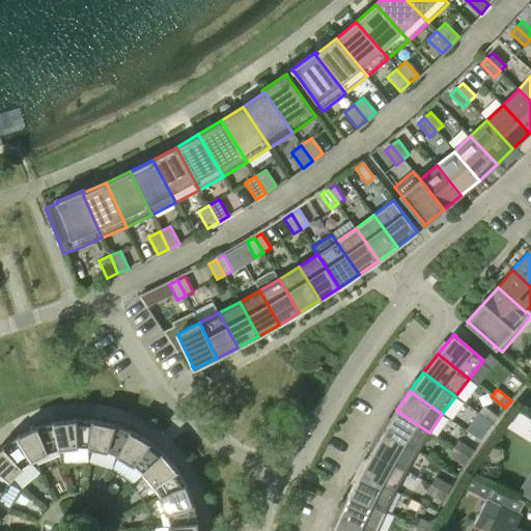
[(478,413),(493,424),(498,417),(484,407),(478,413)]
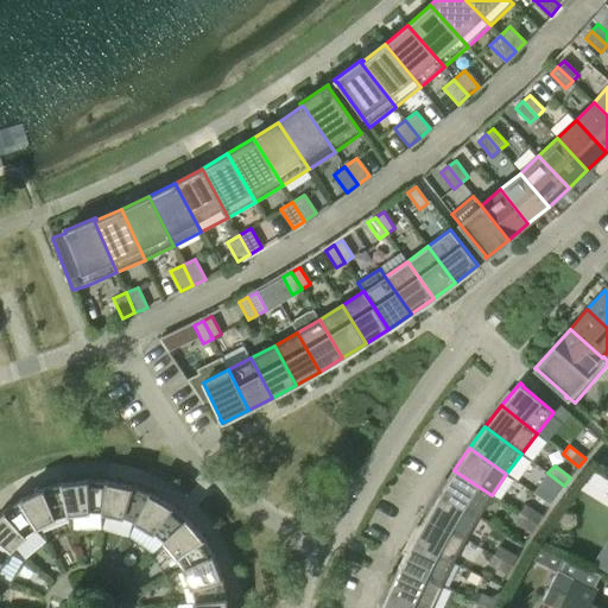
[(454,470),(439,494),(479,517),(492,495),(454,470)]
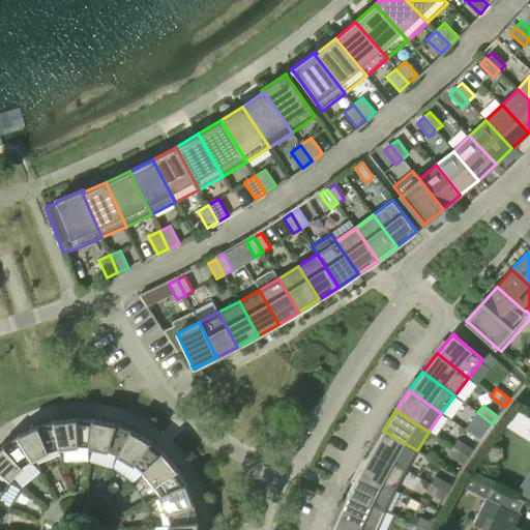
[(492,423),(477,412),(472,419),(487,430),(492,423)]
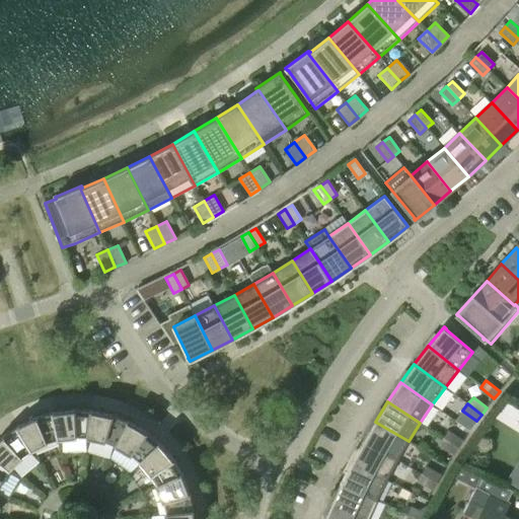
[(73,410),(58,412),(63,438),(74,437),(88,437),(89,410),(73,410)]
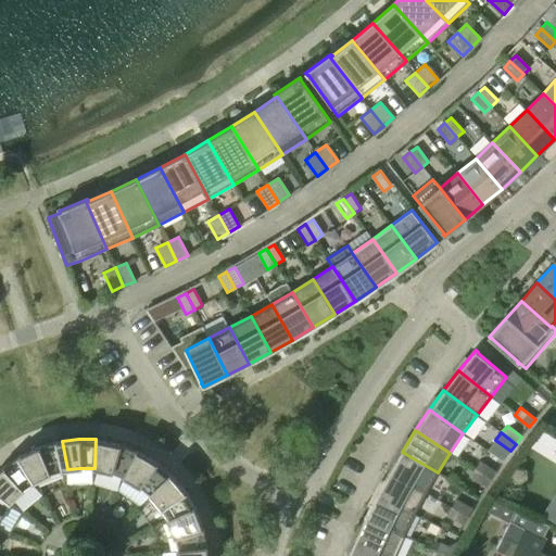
[(98,440),(96,439),(95,468),(110,471),(124,477),(134,450),(118,443),(98,440)]
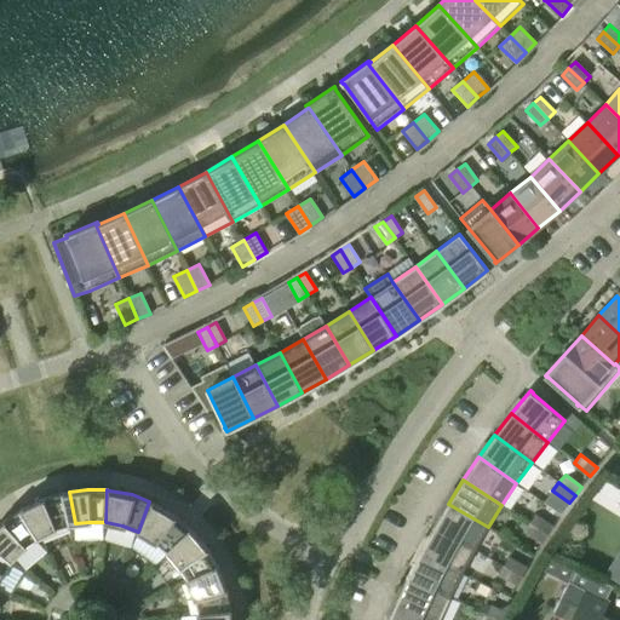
[(75,523),(69,492),(64,492),(42,499),(24,507),(41,535),(55,529),(70,524),(75,523)]
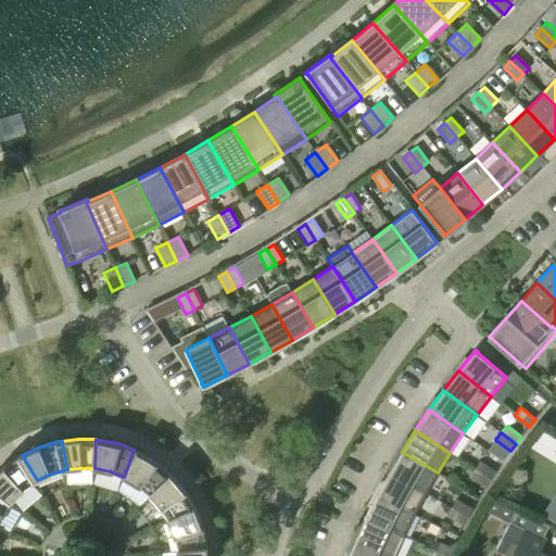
[(134,450),(124,477),(140,485),(151,496),(152,498),(173,477),(171,475),(155,462),(138,451),(134,450)]
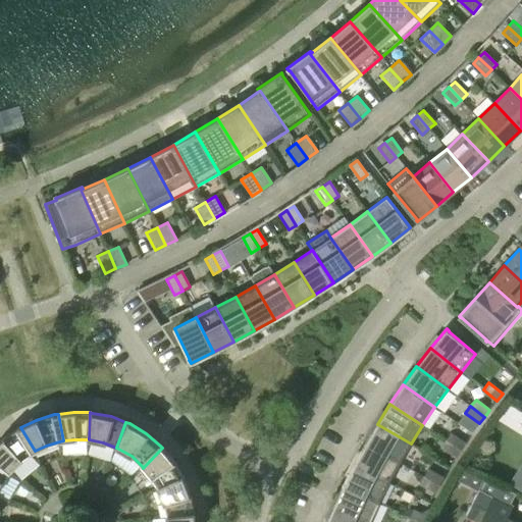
[(411,444),(377,424),(366,444),(400,463),(411,444)]
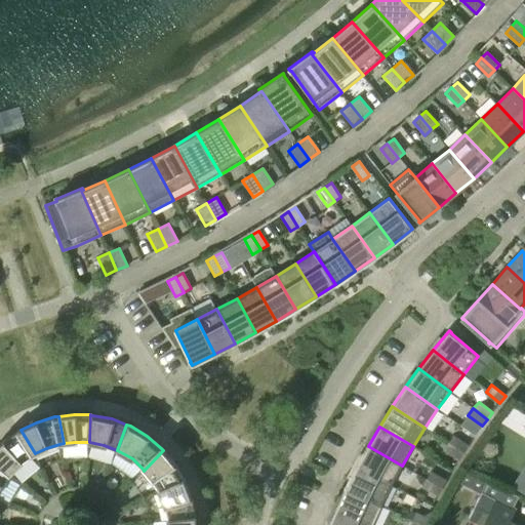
[(0,444),(0,466),(9,474),(10,474),(21,463),(33,454),(35,453),(21,430),(18,431),(2,442),(0,444)]
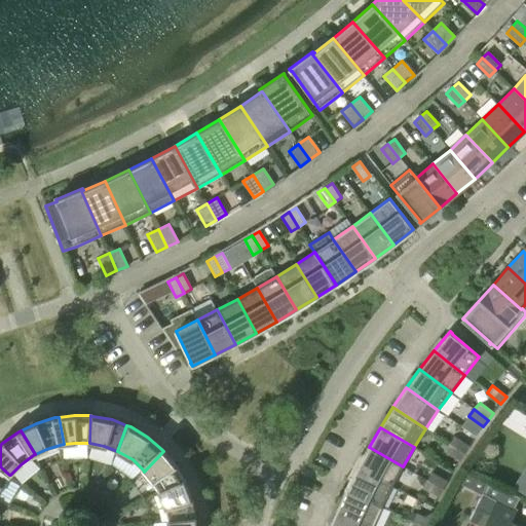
[(454,437),(450,444),(464,454),(468,446),(454,437)]
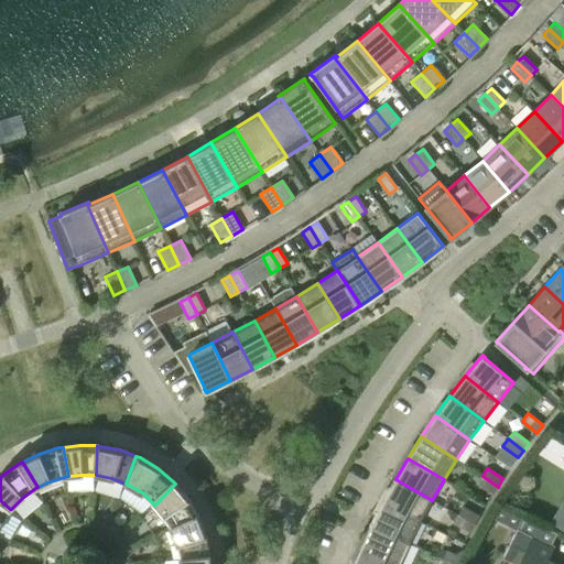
[(498,487),(483,476),(477,484),(492,495),(498,487)]
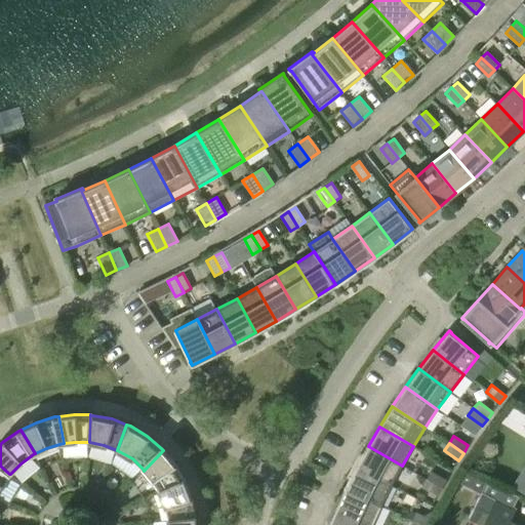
[(368,446),(357,467),(391,485),(402,466),(368,446)]
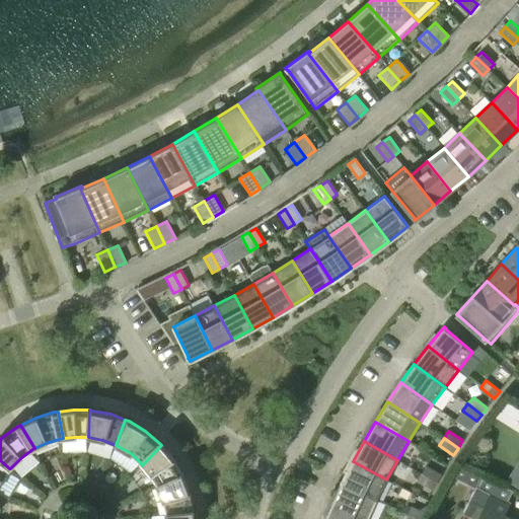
[(161,445),(142,465),(150,473),(157,487),(157,488),(181,474),(172,458),(161,445)]
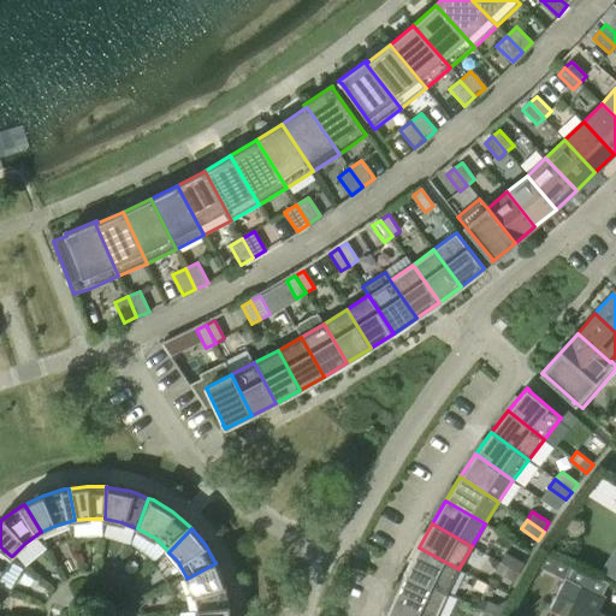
[(0,573),(1,570),(11,556),(0,546),(0,573)]
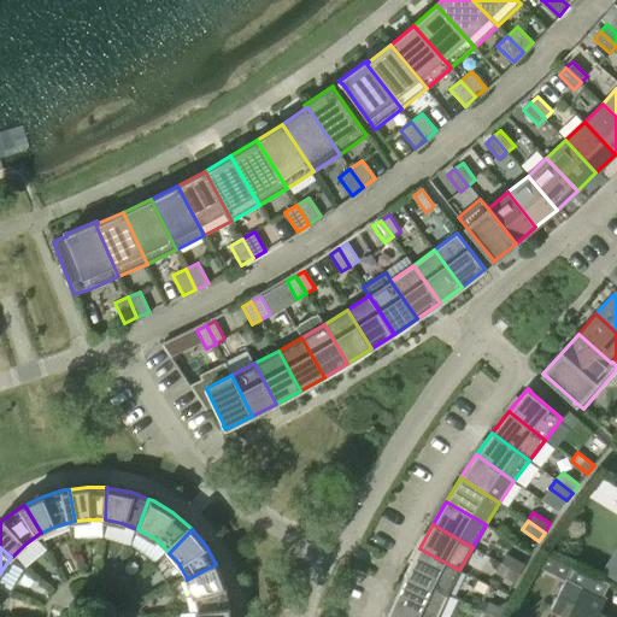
[(419,548),(406,574),(447,593),(459,570),(419,548)]
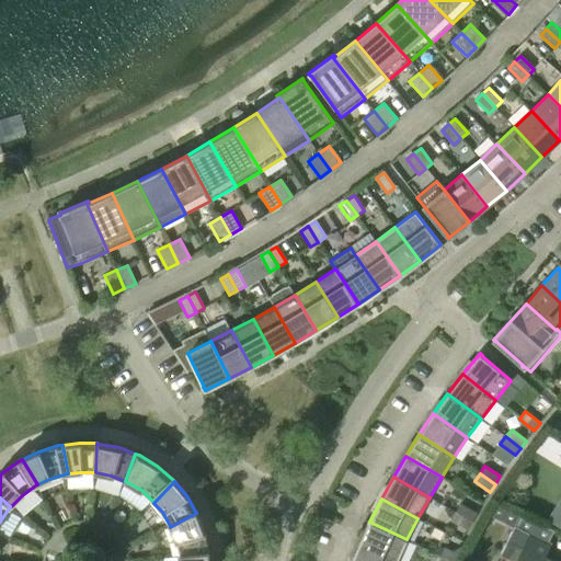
[(497,503),(493,515),(516,524),(521,512),(497,503)]
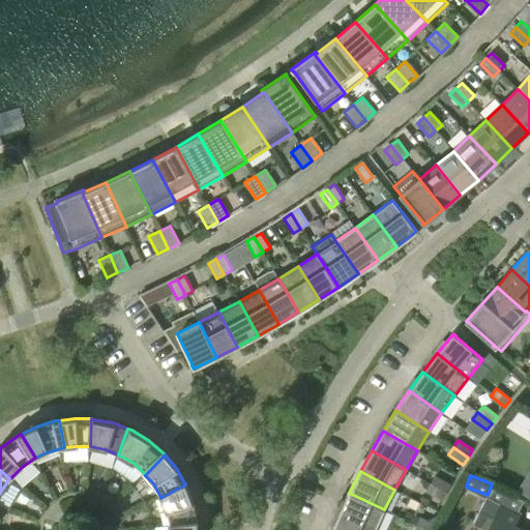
[(431,483),(446,493),(450,486),(435,476),(431,483)]
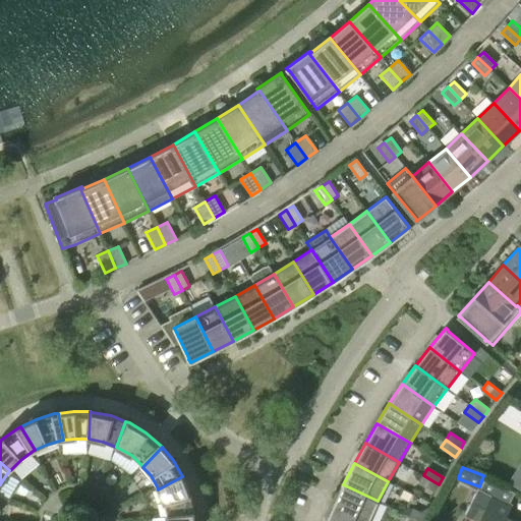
[(439,484),(423,475),(419,483),(435,491),(439,484)]
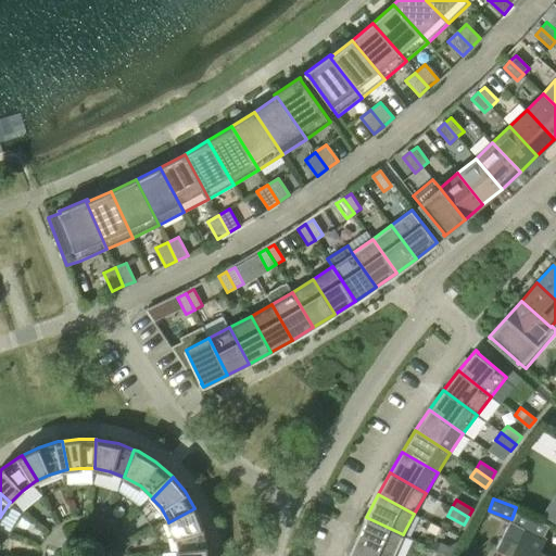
[(202,527),(194,508),(168,522),(174,535),(177,551),(177,554),(206,551),(206,547),(202,527)]
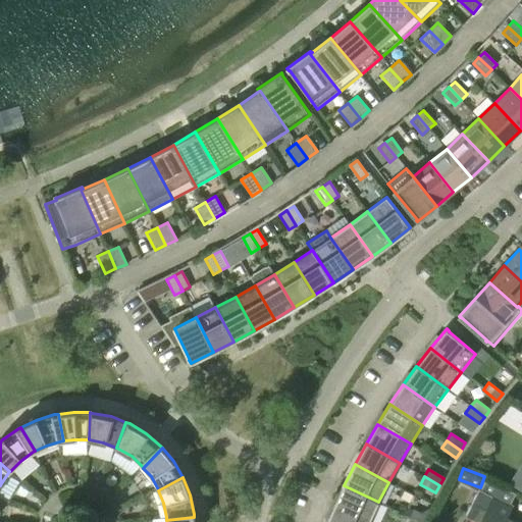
[(513,521),(506,518),(512,506),(510,505),(515,493),(486,479),(480,490),(478,489),(465,517),(474,521),(513,521)]
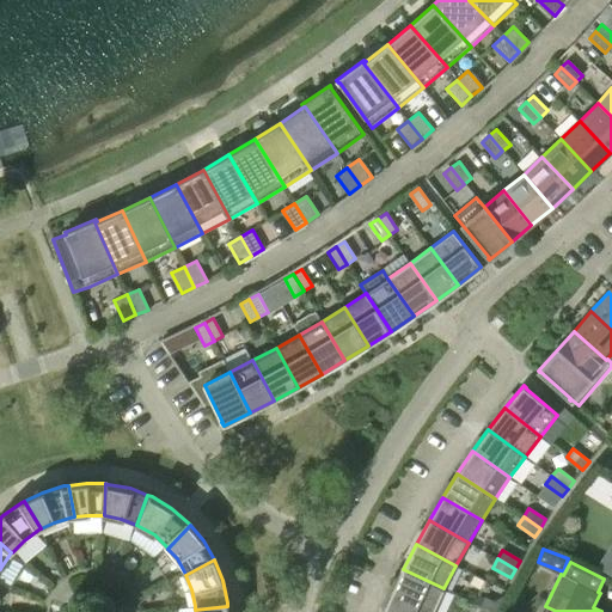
[(403,569),(391,594),(432,611),(433,611),(444,588),(403,569)]
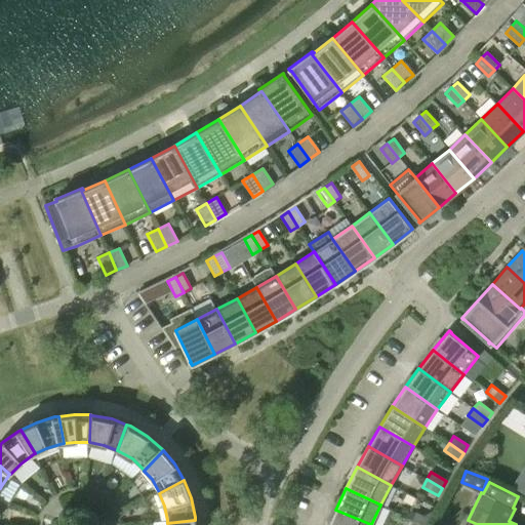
[(370,524),(335,510),(329,524),(370,524)]
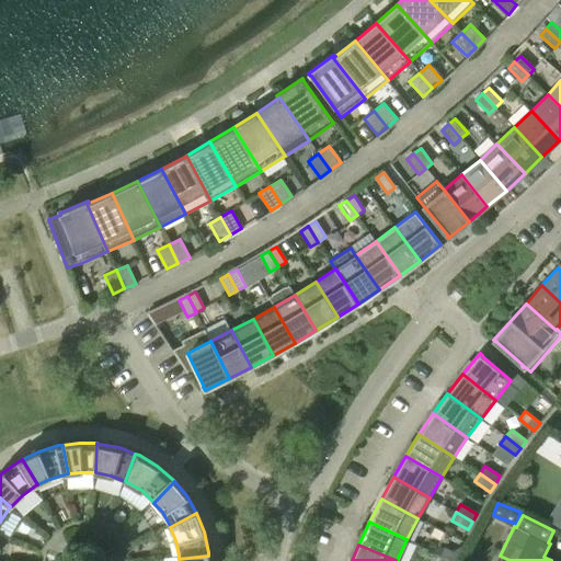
[(444,548),(441,556),(450,560),(458,560),(461,556),(444,548)]
